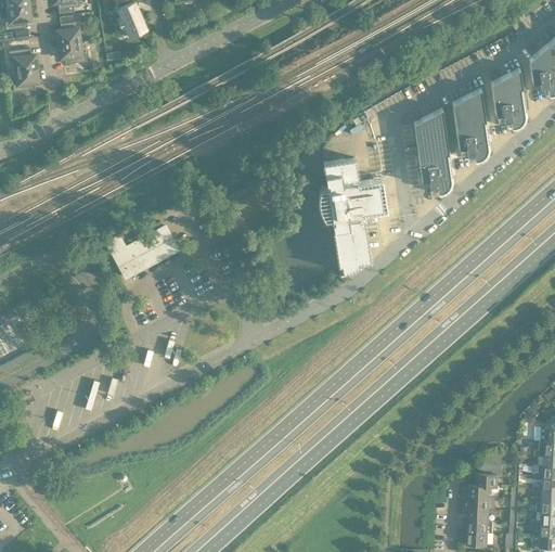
[(1,0),(2,1),(5,1),(8,11),(29,8),(27,0),(1,0)]
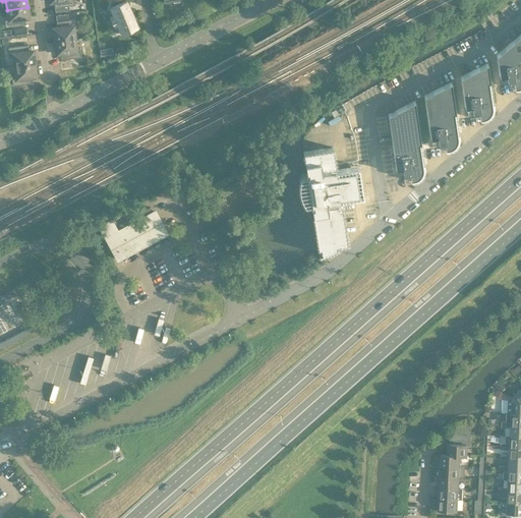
[(49,0),(49,1),(51,1),(52,5),(54,5),(55,11),(74,8),(73,0),(49,0)]
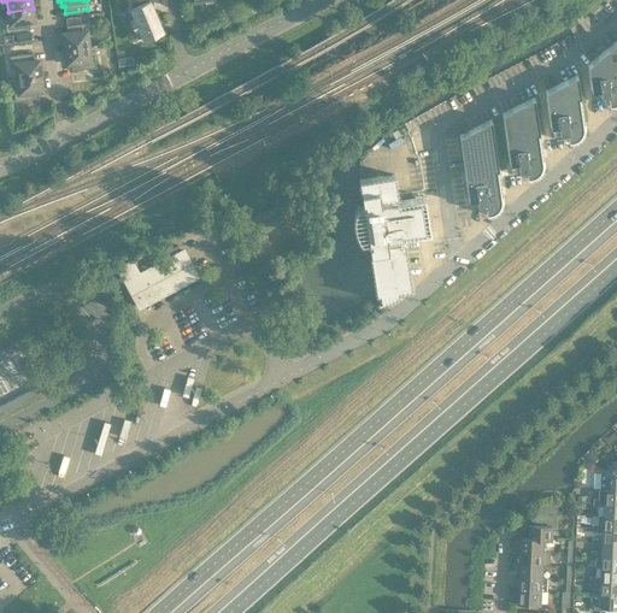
[(163,36),(150,5),(130,13),(135,23),(130,24),(136,36),(140,35),(144,45),(163,36)]
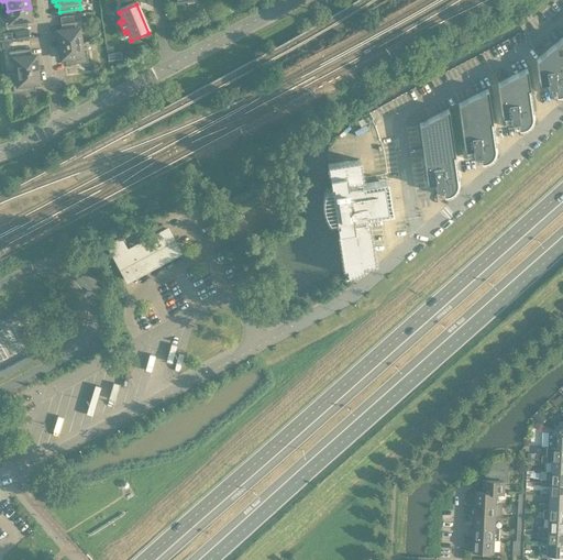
[(30,8),(8,11),(9,22),(4,22),(6,33),(28,30),(26,23),(29,23),(29,19),(31,19),(30,8)]
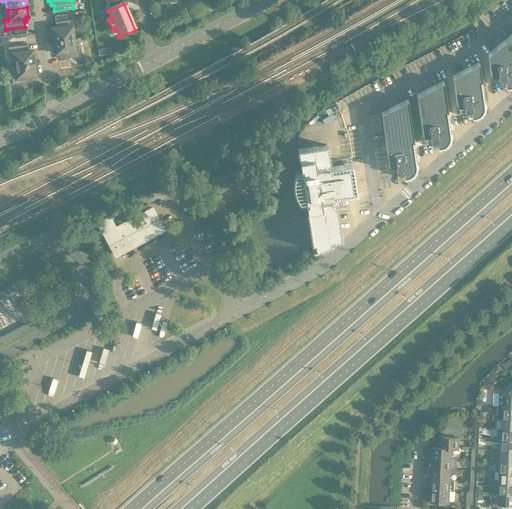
[(74,41),(72,32),(76,31),(75,22),(67,23),(67,17),(55,18),(55,24),(56,30),(54,30),(54,34),(52,34),(53,43),(74,41)]
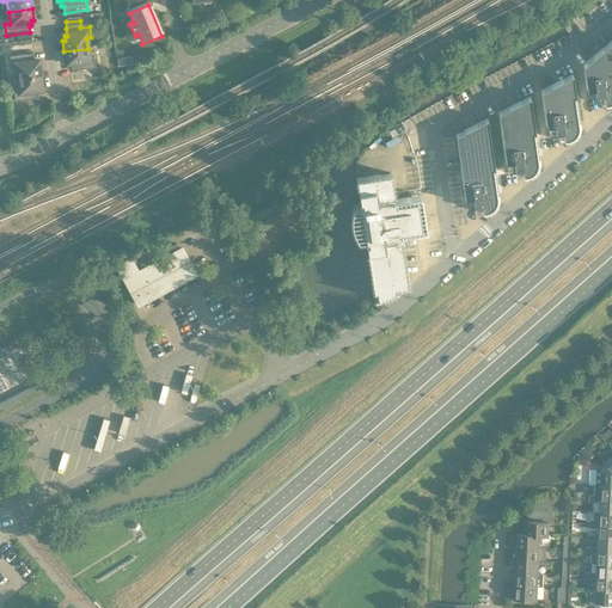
[(611,43),(583,68),(587,94),(594,93),(597,102),(597,100),(603,100),(605,109),(605,106),(607,106),(609,106),(610,108),(611,108),(611,106),(611,43)]
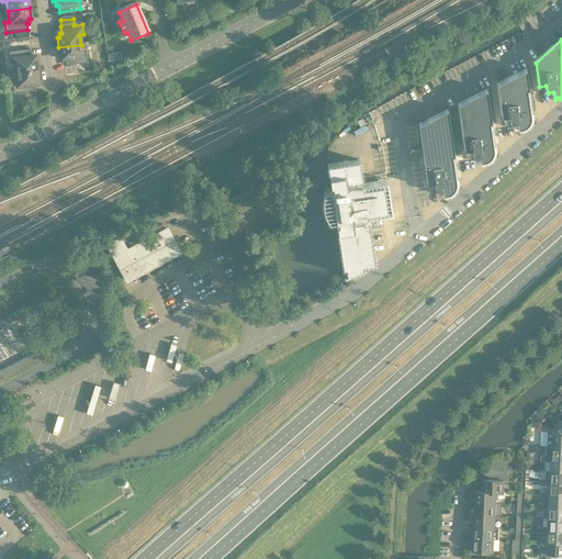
[(81,45),(58,47),(60,58),(62,57),(63,62),(65,62),(66,68),(88,65),(86,55),(82,55),(81,45)]
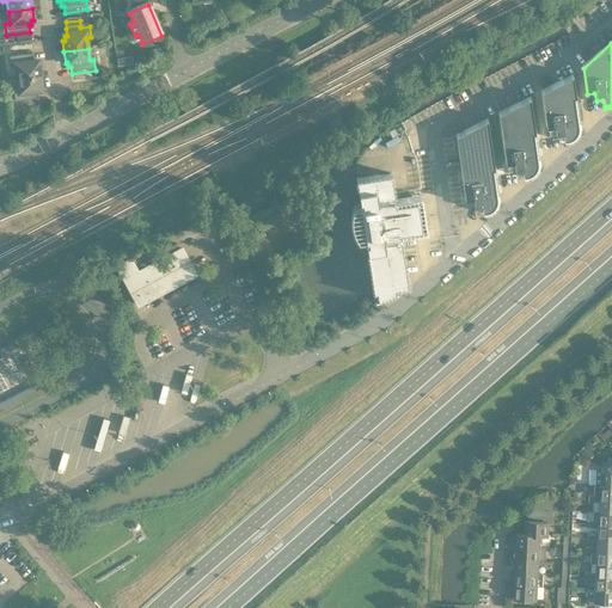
[(34,63),(32,56),(10,60),(11,71),(14,71),(17,81),(41,78),(40,67),(37,67),(36,63),(34,63)]
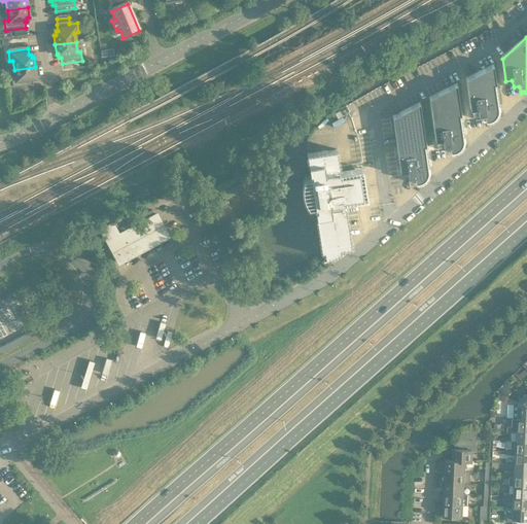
[(113,51),(101,54),(102,60),(114,59),(113,51)]
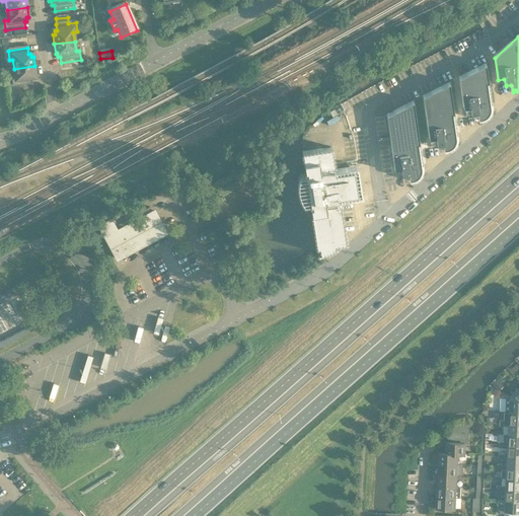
[(34,66),(14,69),(15,78),(11,79),(12,88),(32,86),(31,80),(34,80),(33,76),(35,76),(34,66)]
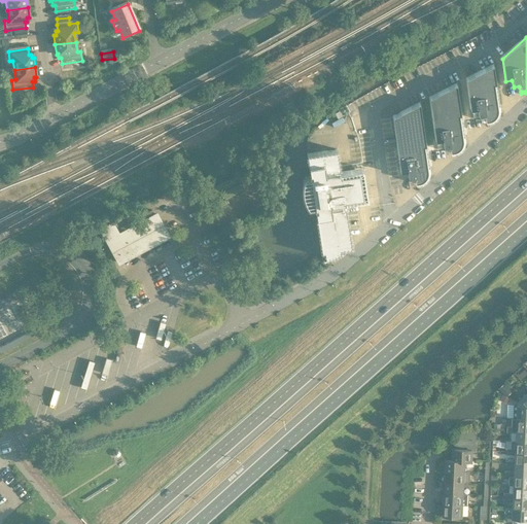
[(497,110),(497,108),(499,108),(493,67),(465,81),(470,112),(477,111),(478,118),(479,118),(484,117),(486,125),(486,123),(488,123),(489,123),(490,124),(492,124),(494,123),(495,120),(496,119),(497,117),(498,115),(499,113),(499,111),(497,111),(497,110)]
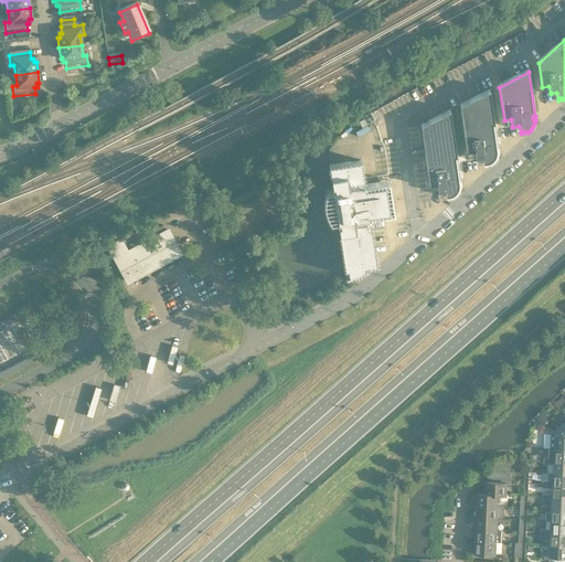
[(489,93),(460,107),(467,154),(473,152),(475,160),(476,160),(481,159),(483,167),(483,165),(486,165),(487,165),(488,167),(490,166),(491,165),(493,162),(494,161),(496,159),(497,157),(498,156),(498,154),(496,154),(496,151),(496,149),(498,149),(489,93)]
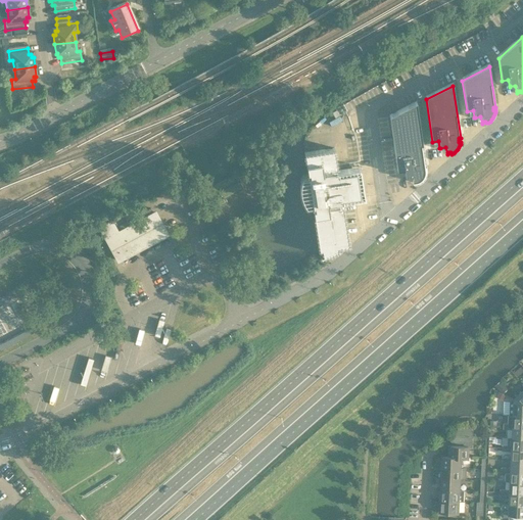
[(425,169),(416,104),(389,119),(397,173),(403,172),(405,179),(406,179),(411,178),(413,185),(413,183),(415,183),(416,183),(417,185),(419,184),(420,183),(422,181),(423,180),(424,178),(425,177),(426,175),(426,173),(424,173),(424,171),(424,169),(425,169)]
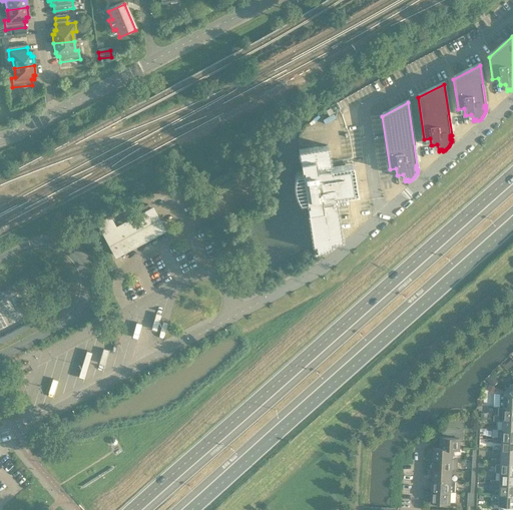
[(380,117),(372,118),(375,136),(383,134),(380,117)]
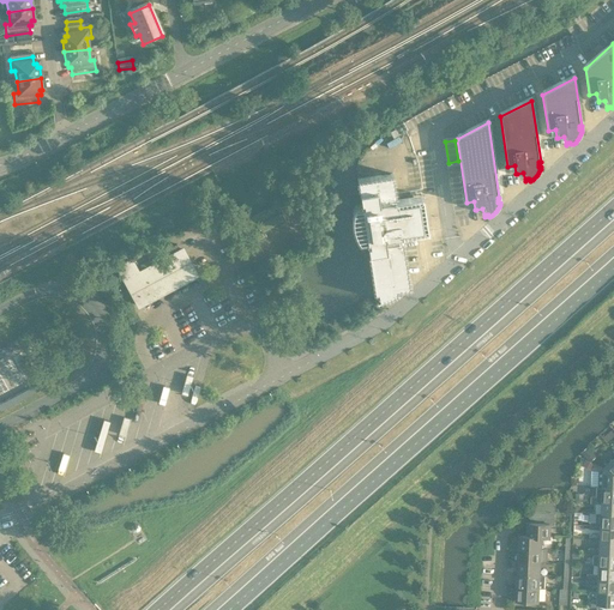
[(379,301),(375,302),(375,303),(379,302),(381,302),(385,301),(387,300),(391,299),(393,297),(396,295),(398,294),(397,294),(396,291),(409,289),(402,242),(399,242),(399,239),(427,234),(422,199),(396,203),(392,177),(357,182),(361,209),(354,209),(354,211),(353,213),(353,216),(351,218),(351,221),(351,223),(351,225),(353,228),(353,230),(354,233),(354,235),(355,237),(356,240),(357,242),(360,245),(366,243),(374,295),(378,294),(379,301)]
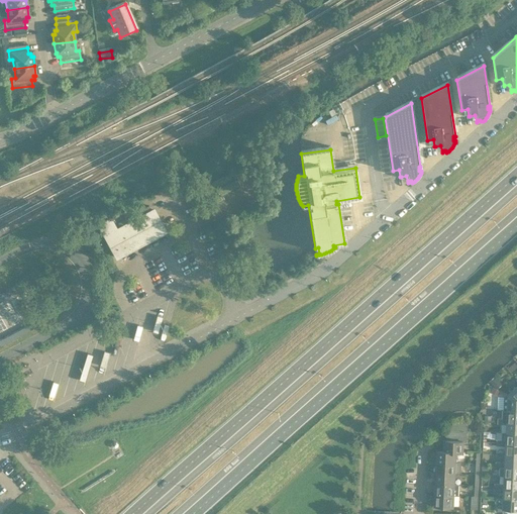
[(117,261),(166,234),(153,213),(116,233),(111,222),(100,228),(117,261)]
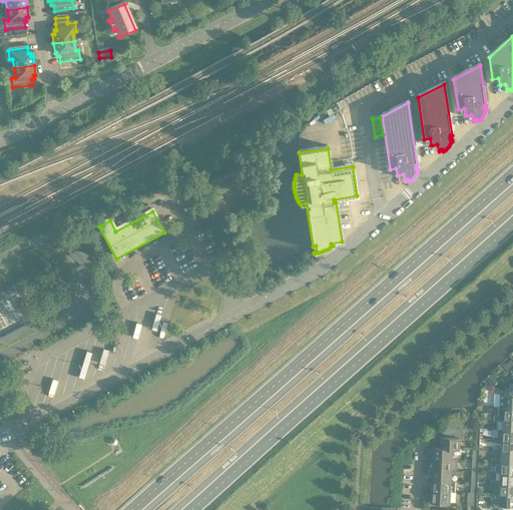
[(0,346),(30,332),(14,300),(0,306),(0,307),(0,308),(0,346)]
